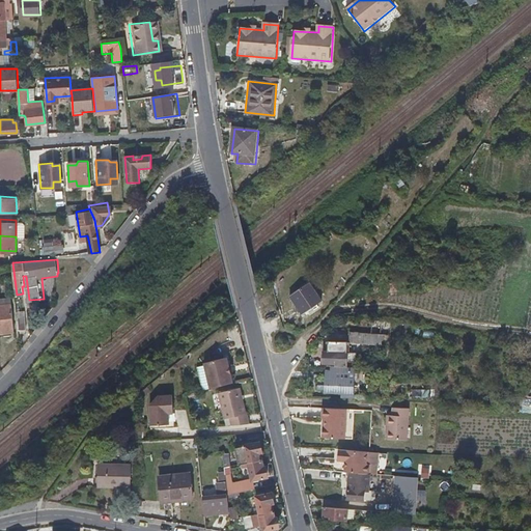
[(309,285),(291,299),(304,317),(322,304),(309,285)]
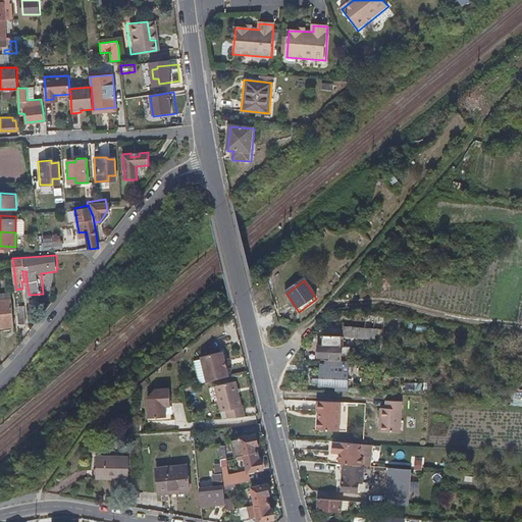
[(1,284),(0,284),(0,299),(12,298),(11,291),(2,292),(1,284)]
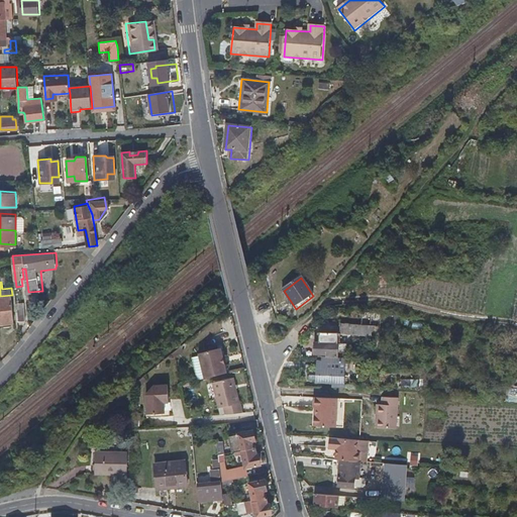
[(12,295),(0,296),(0,322),(15,321),(12,295)]
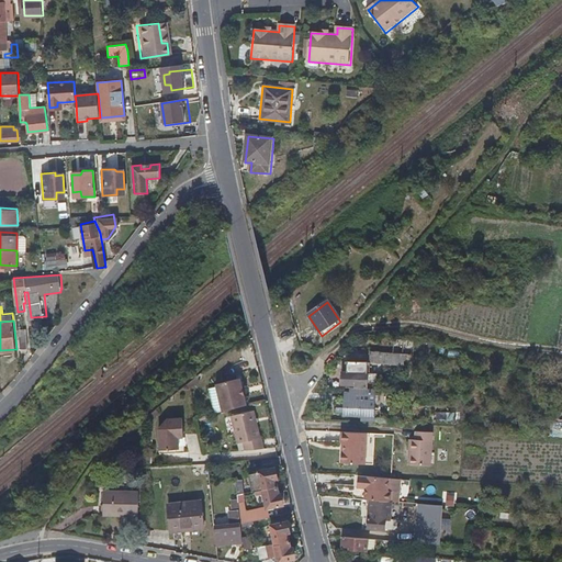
[(26,327),(19,328),(21,349),(29,348),(26,327)]
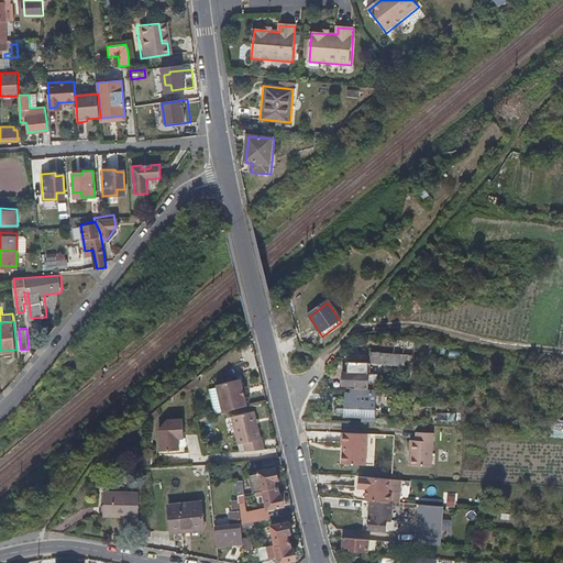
[(408,340),(395,340),(394,353),(407,354),(408,340)]
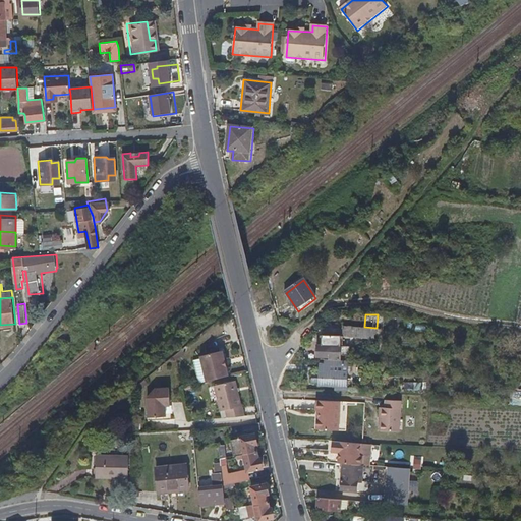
[(364,327),(345,326),(344,335),(377,337),(377,328),(364,327)]
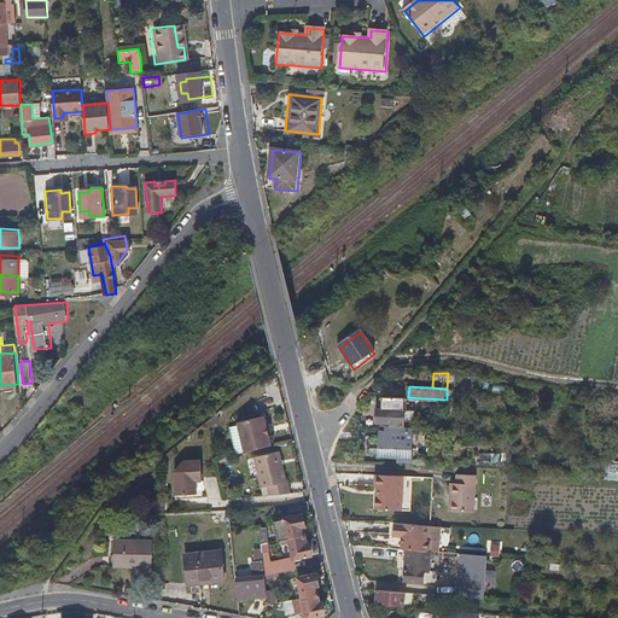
[(391,425),(391,427),(400,427),(404,427),(404,421),(415,421),(415,413),(403,412),(404,400),(382,398),(382,409),(377,409),(375,424),(391,425)]
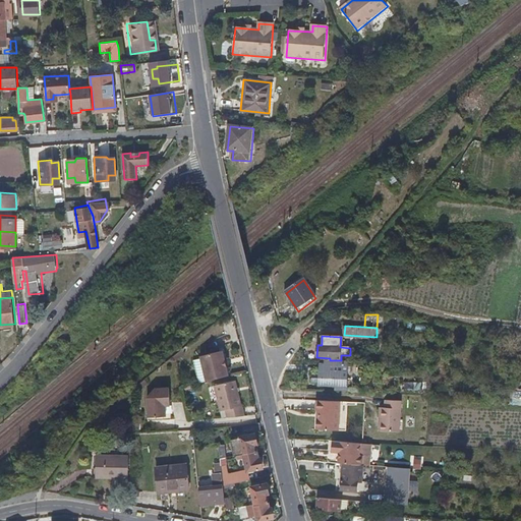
[(225,349),(203,354),(203,357),(209,380),(216,378),(231,374),(228,364),(228,363),(227,359),(227,358),(225,349)]
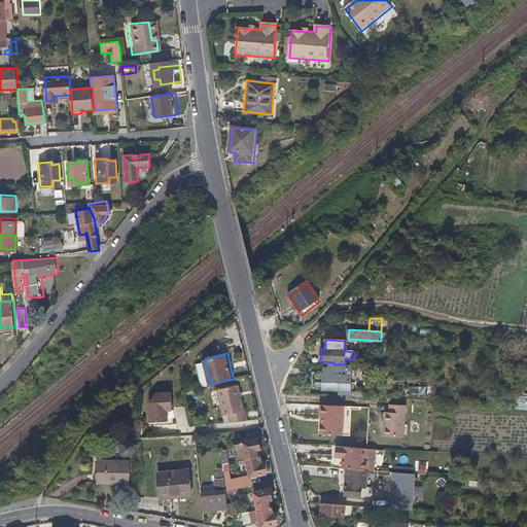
[(211,384),(205,361),(198,362),(203,385),(211,384)]
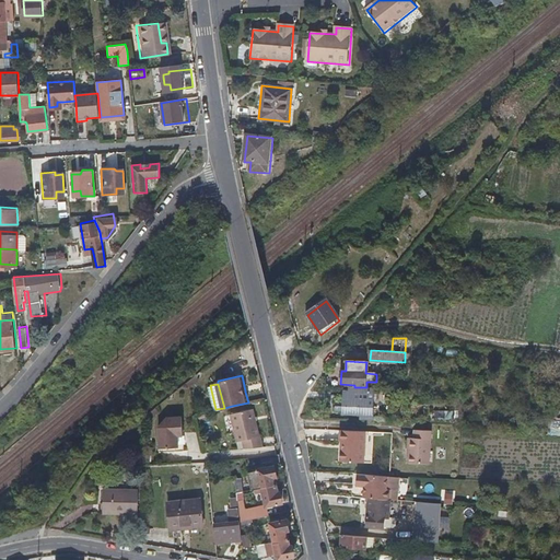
[(348,389),(348,401),(372,403),(372,391),(362,391),(362,387),(354,387),(354,389),(348,389)]
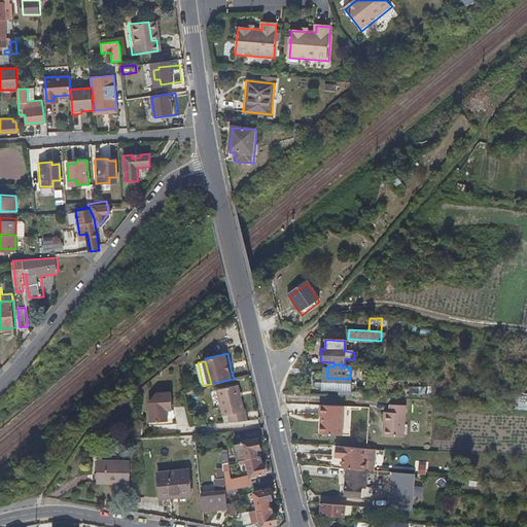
[(339,389),(339,396),(350,396),(350,379),(327,378),(327,379),(320,379),(315,379),(314,388),(339,389)]
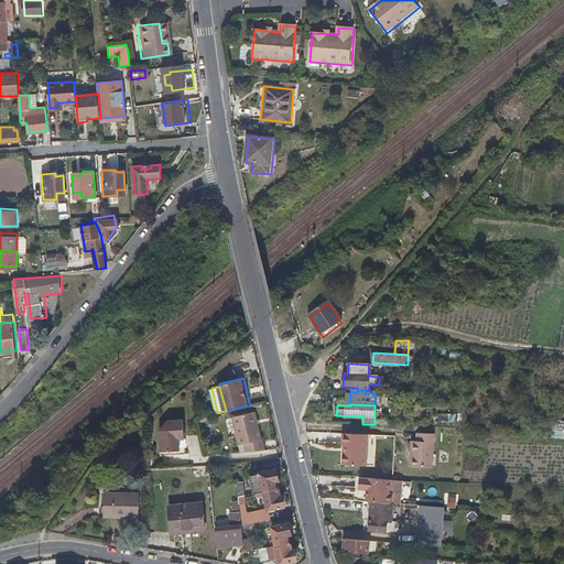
[(257,412),(235,416),(236,422),(259,419),(257,412)]
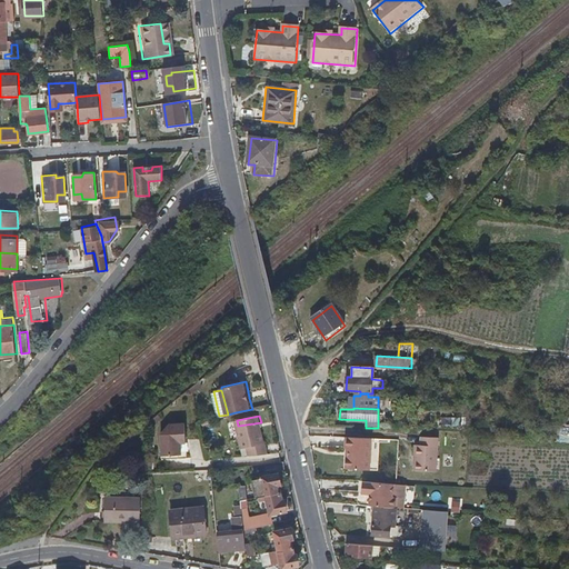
[(462,418),(443,417),(443,427),(462,427),(462,418)]
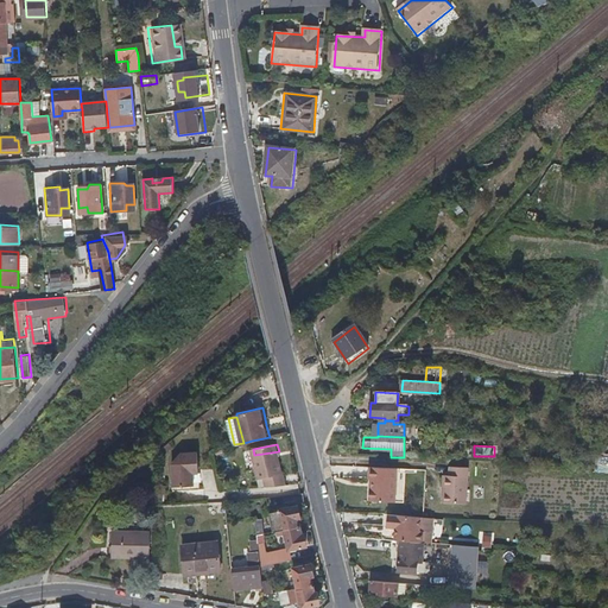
[(184,450),(173,461),(175,485),(196,483),(195,472),(201,472),(201,466),(200,450),(184,450)]
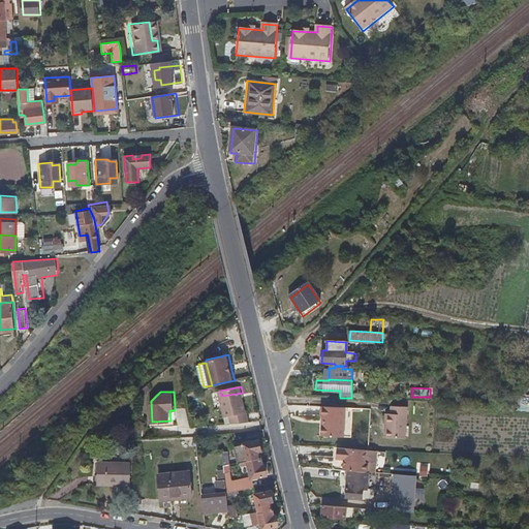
[(230,416),(231,423),(249,421),(248,411),(246,411),(243,393),(221,396),(225,416),(230,416)]
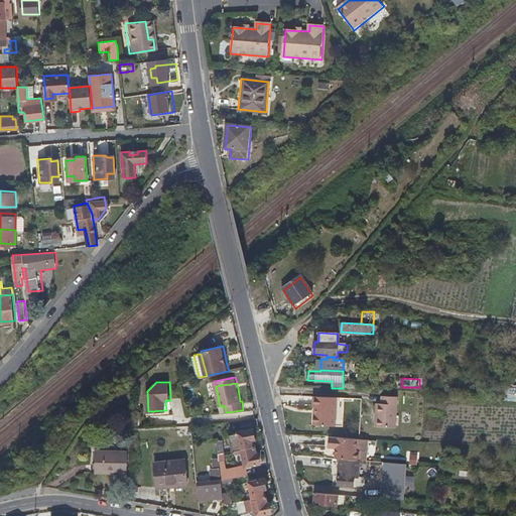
[(515,391),(507,389),(504,398),(515,401),(515,397),(515,391)]
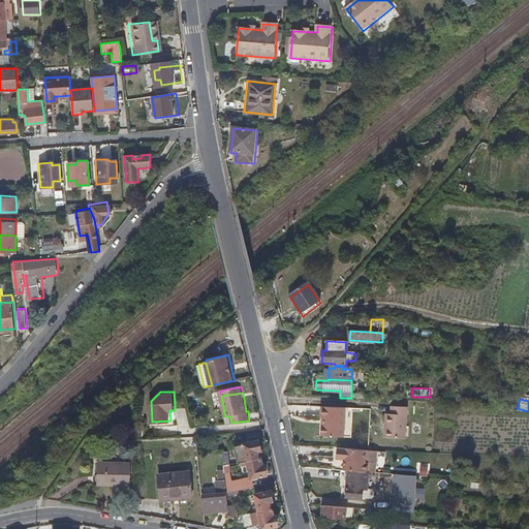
[(353,408),(321,406),(321,416),(323,416),(323,424),(320,423),(320,435),(351,437),(353,408)]
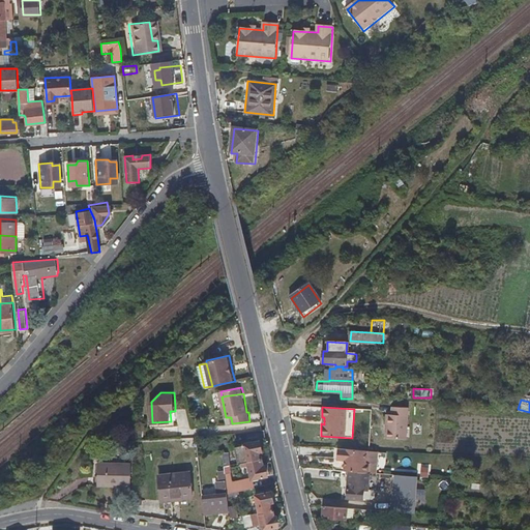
[(415,439),(417,408),(402,407),(401,415),(395,415),(394,438),(415,439)]
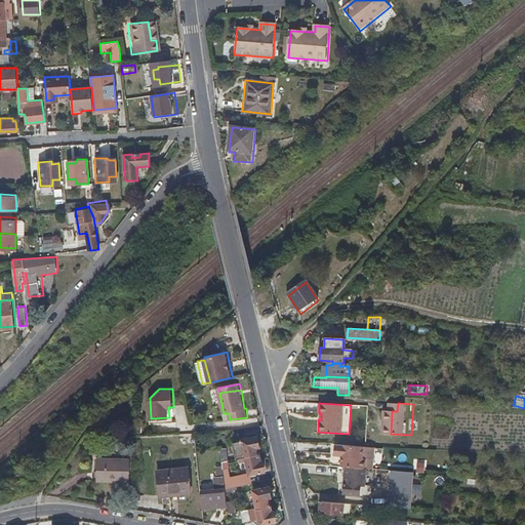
[(238,458),(259,453),(258,446),(259,446),(257,436),(234,442),(237,458),(238,458)]
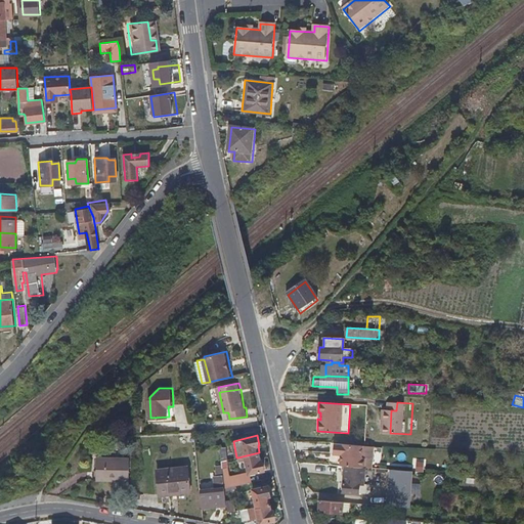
[(361,444),(334,443),(332,454),(340,455),(340,466),(341,466),(363,467),(364,459),(360,457),(361,444)]
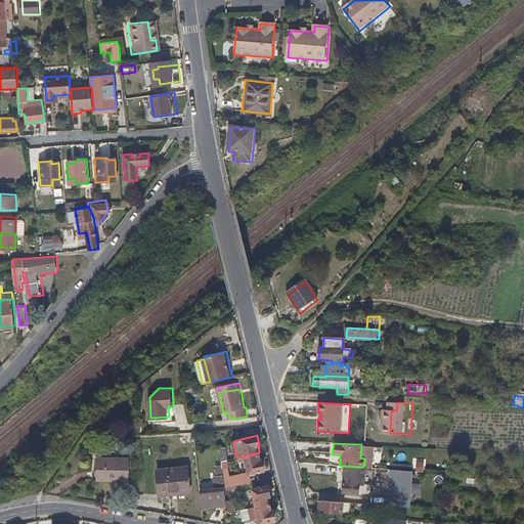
[(373,445),(361,444),(360,457),(364,459),(363,467),(372,468),(373,445)]
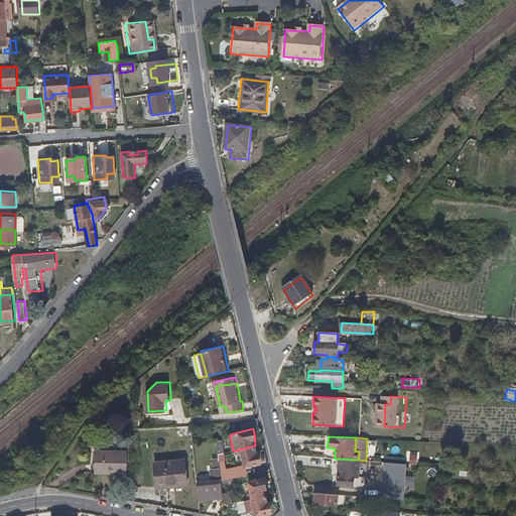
[(257,453),(255,445),(234,450),(236,454),(244,452),(246,466),(260,463),(258,453),(257,453)]
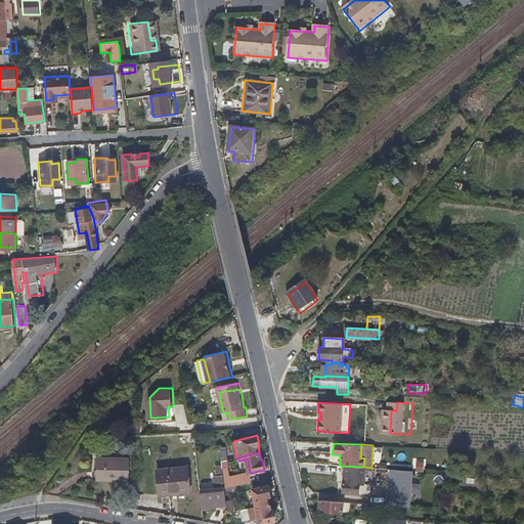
[(97,457),(97,480),(130,482),(131,460),(97,457)]
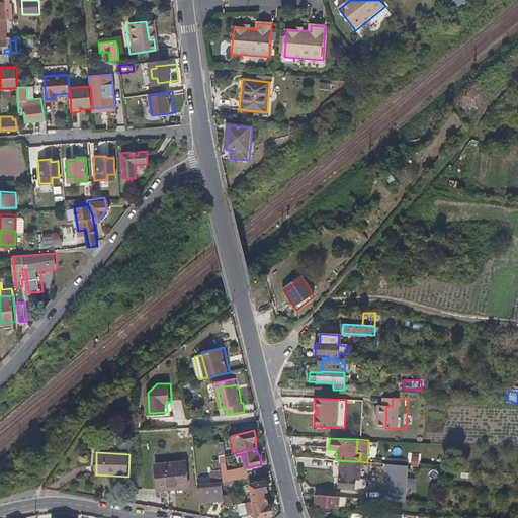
[(409,467),(419,466),(418,453),(409,453),(409,467)]
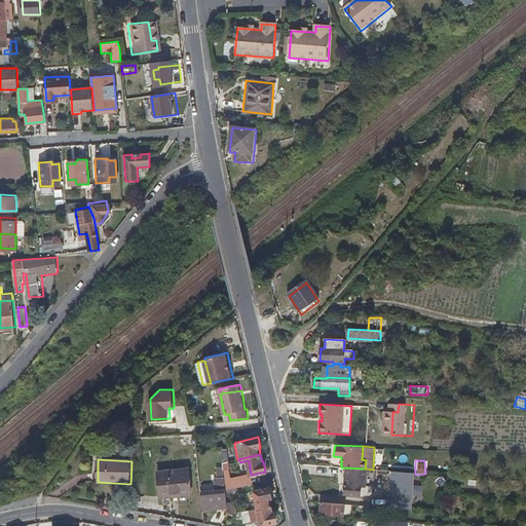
[(201,491),(203,511),(228,508),(228,505),(227,495),(226,488),(225,477),(224,471),(224,466),(218,466),(219,478),(216,478),(217,490),(201,491)]
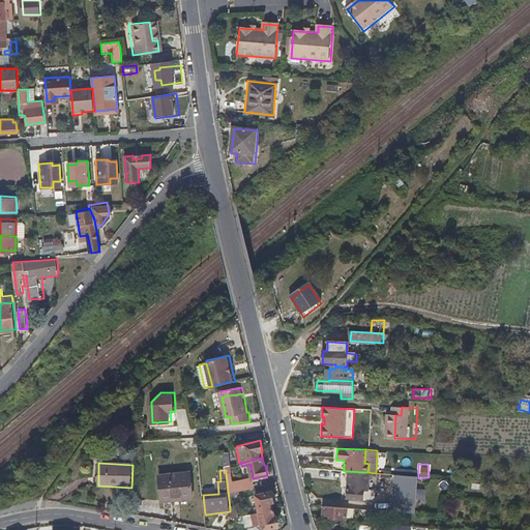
[(345,471),(344,487),(362,489),(363,489),(366,489),(367,472),(345,471)]
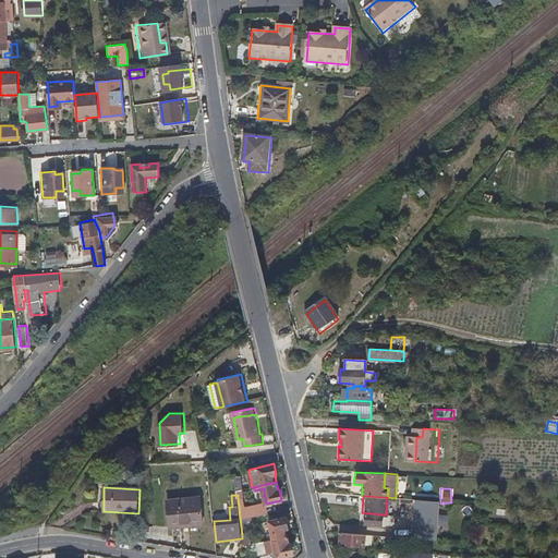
[(199,498),(168,501),(171,529),(203,525),(199,498)]
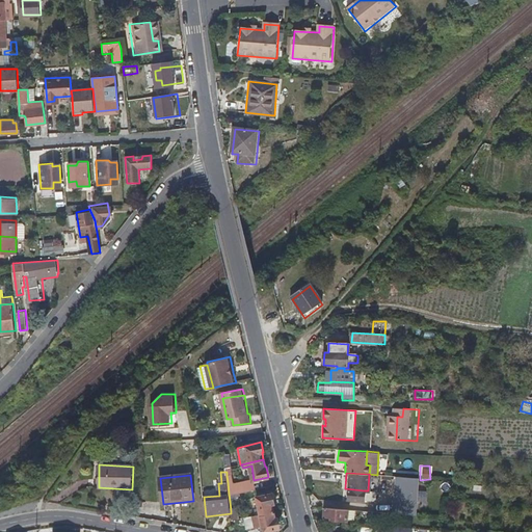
[(227,476),(228,482),(229,494),(240,491),(256,488),(254,480),(234,484),(233,476),(227,476)]
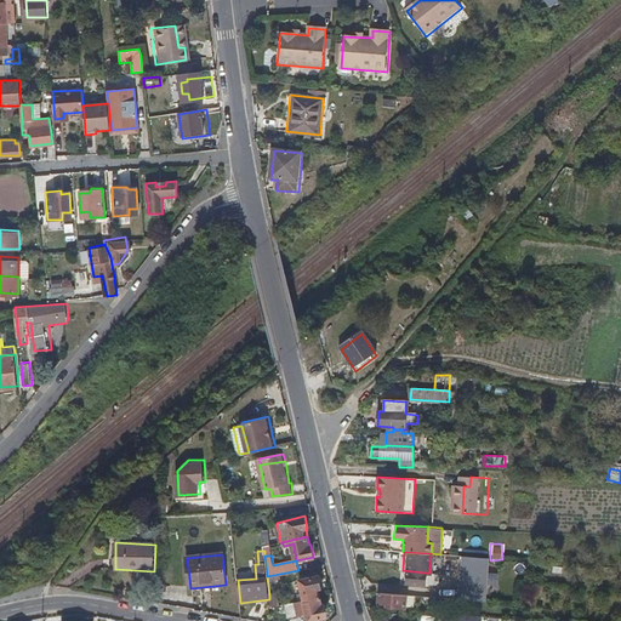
[(461,556),(459,600),(484,603),(486,558),(461,556)]
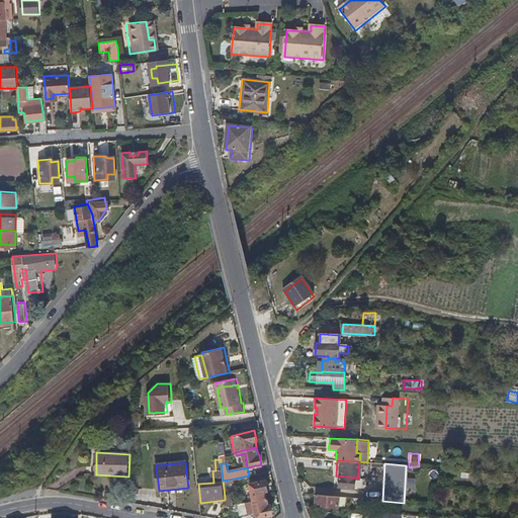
[(354,478),(336,476),(335,486),(353,487),(354,478)]
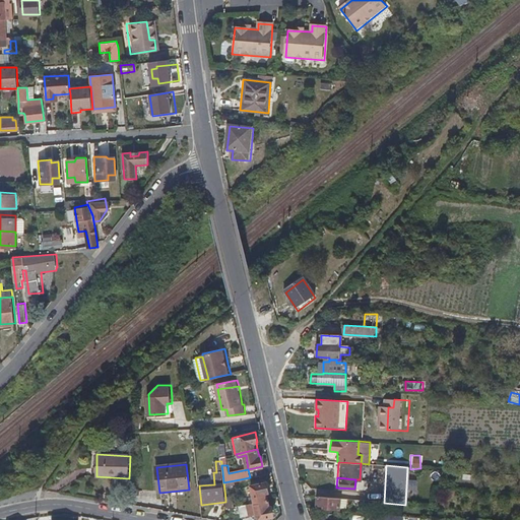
[(223,482),(224,490),(237,486),(235,480),(223,482)]
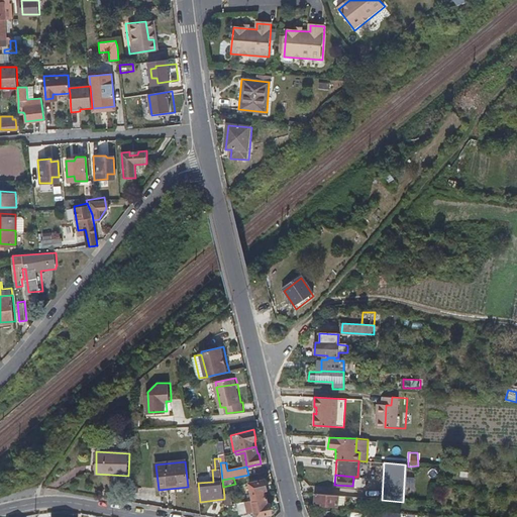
[(253,499),(267,496),(265,490),(267,489),(265,480),(250,483),(253,499)]
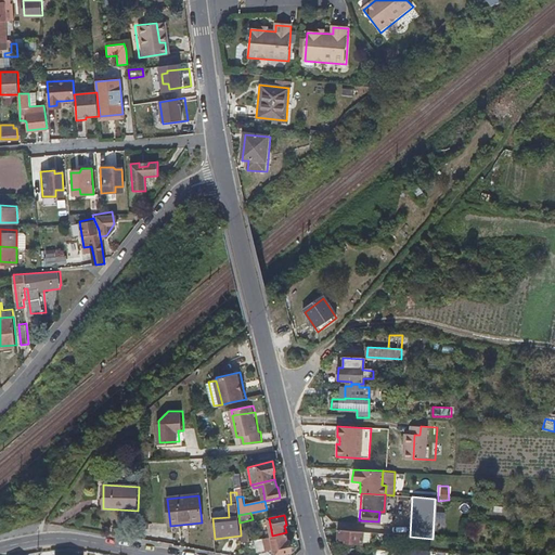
[(364,532),(339,530),(339,542),(363,544),(363,542),(364,532)]
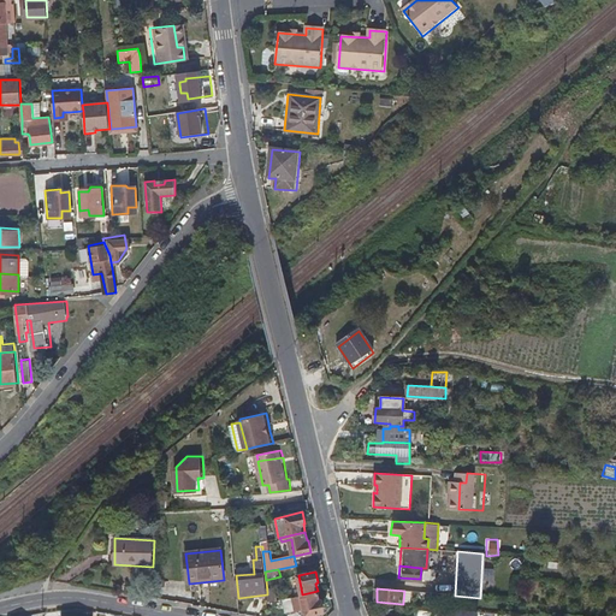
[(319,599),(318,591),(302,594),(284,598),(286,611),(289,611),(289,612),(295,611),(296,610),(306,608),(307,615),(325,611),(323,599),(319,599)]
